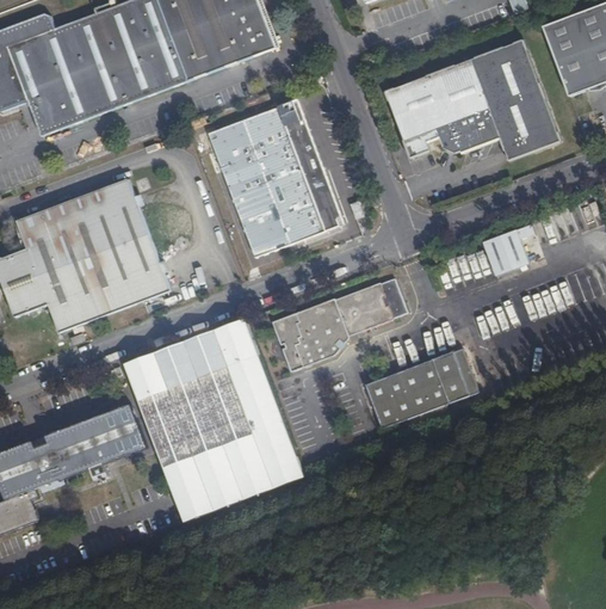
[(189,19),(180,0),(149,0),(150,2),(65,36),(60,23),(53,19),(0,38),(0,102),(6,117),(13,120),(39,110),(53,145),(86,131),(212,82),(189,19)]
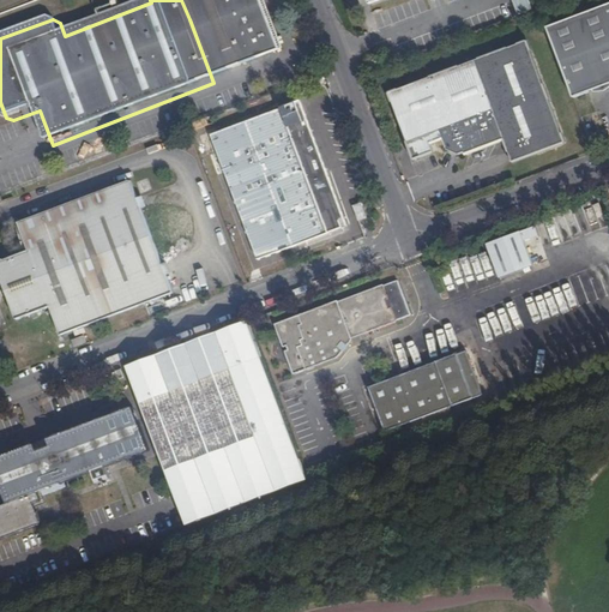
[(181,0),(190,19),(213,83),(279,58),(258,0),(181,0)]
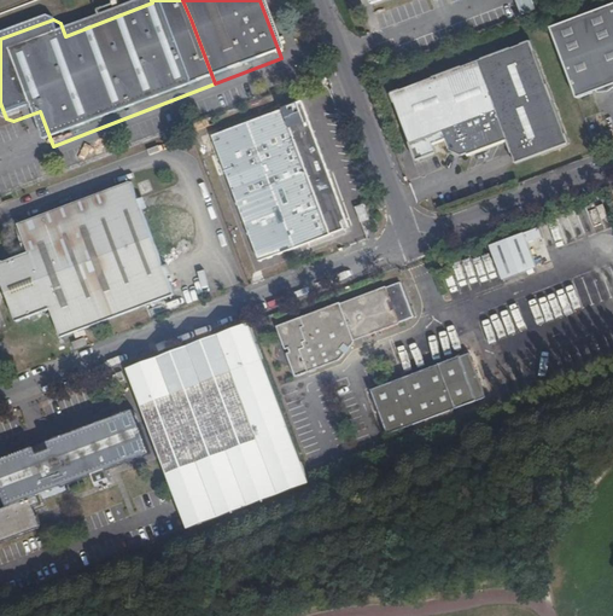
[(612,1),(547,25),(552,41),(573,97),(612,82),(612,1)]
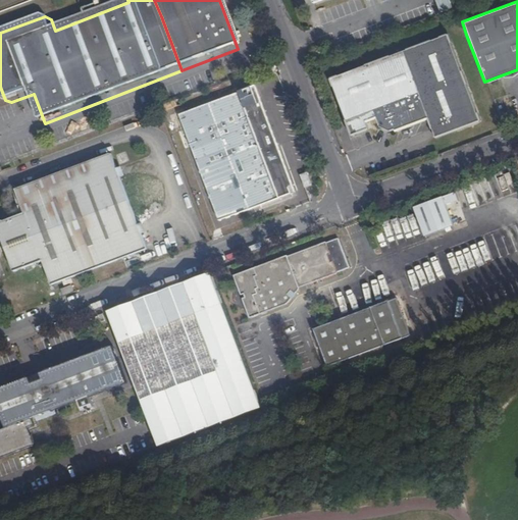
[(433,137),(477,120),(445,35),(328,78),(351,134),(369,126),(366,119),(377,115),(380,125),(390,130),(392,128),(393,131),(426,118),(433,137)]
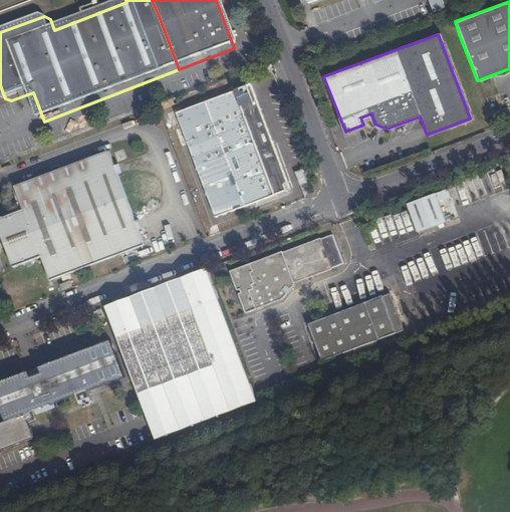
[(197,157),(261,123),(251,96),(238,100),(234,88),(176,109),(182,129),(178,131),(183,143),(187,141),(193,158),(197,157)]
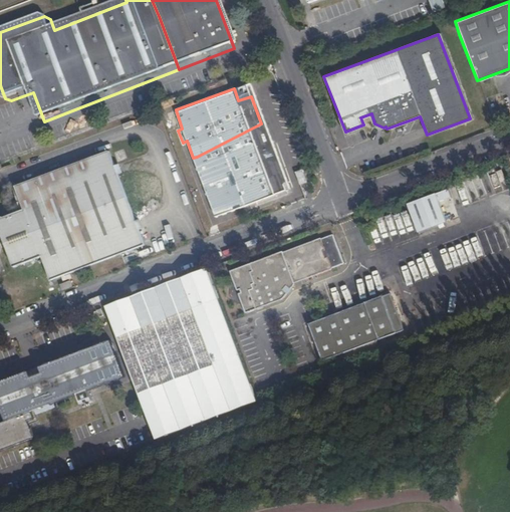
[(286,187),(261,123),(197,157),(193,158),(215,214),(286,187)]
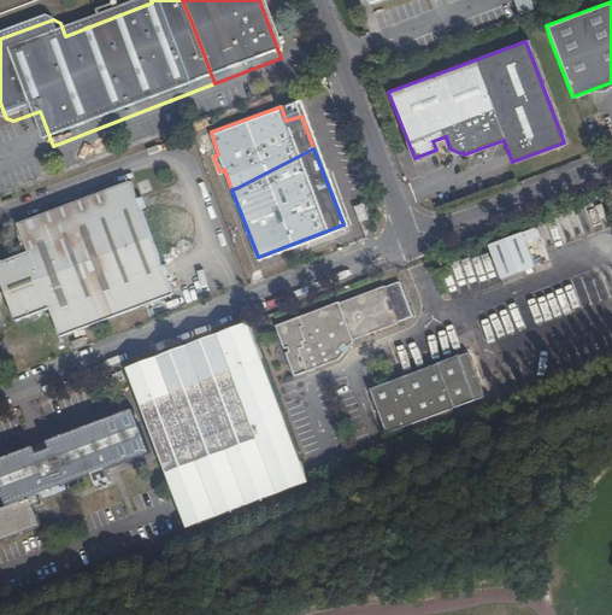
[(354,177),(342,181),(349,199),(362,194),(354,177)]
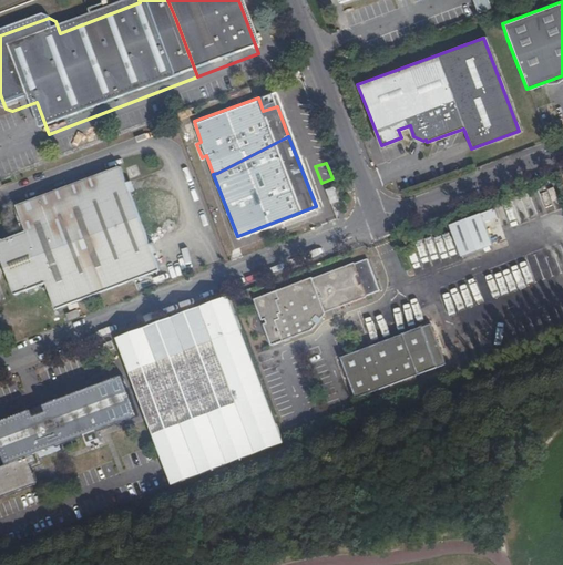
[(67,301),(155,268),(116,164),(12,202),(22,228),(0,236),(0,263),(11,293),(41,281),(50,307),(63,302),(64,308),(74,305),(73,301),(68,304),(67,301)]
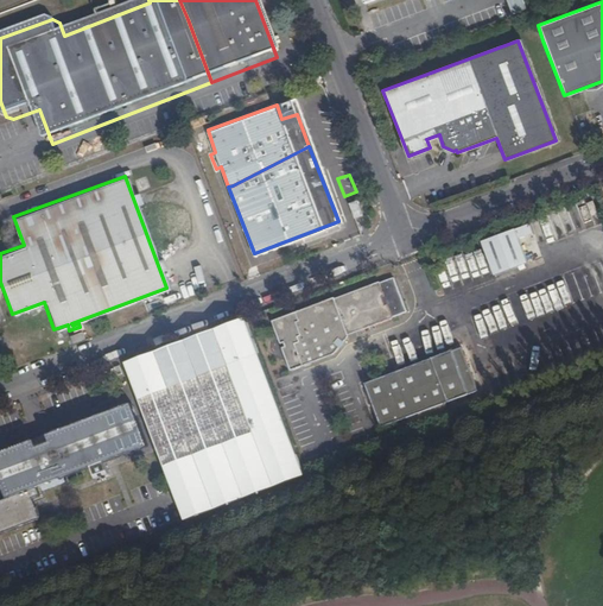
[(514,229),(481,242),(493,277),(527,264),(514,229)]
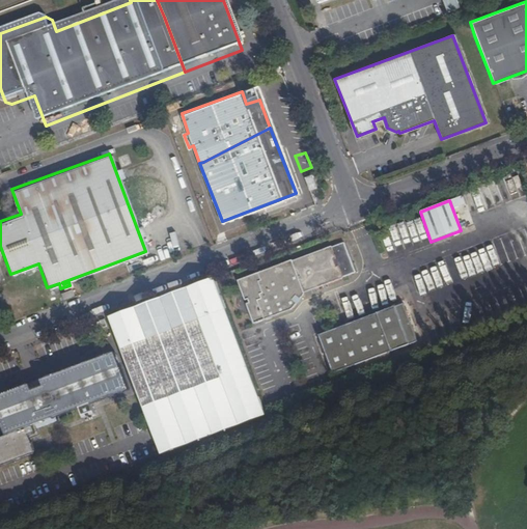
[(334,255),(329,244),(290,258),(289,255),(236,276),(243,297),(247,295),(248,299),(244,300),(252,319),(292,305),(296,300),(293,298),(295,294),(298,297),(302,290),(302,289),(340,275),(336,261),(333,262),(331,256),(334,255)]
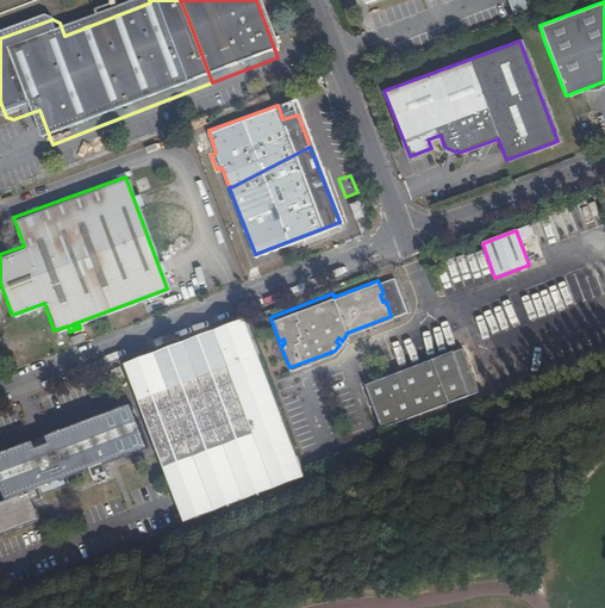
[(123,361),(182,520),(212,509),(242,497),(272,486),(301,476),(244,317),(213,329),(184,340),(154,351),(123,361)]
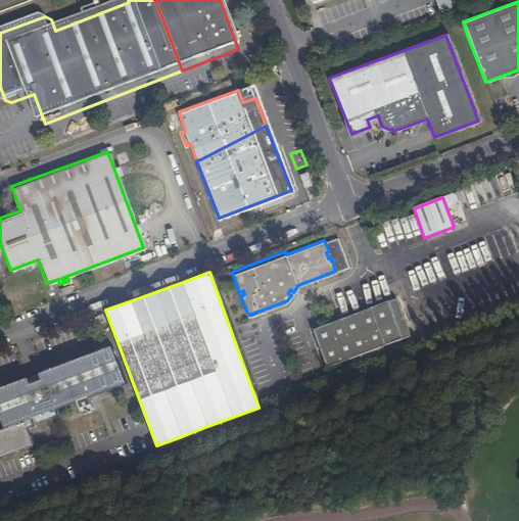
[(385,299),(399,335),(406,333),(391,297),(385,299)]
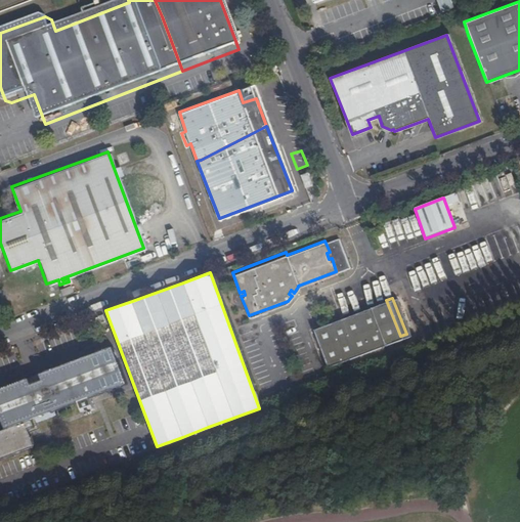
[(326,364),(400,336),(386,300),(312,328),(326,364)]
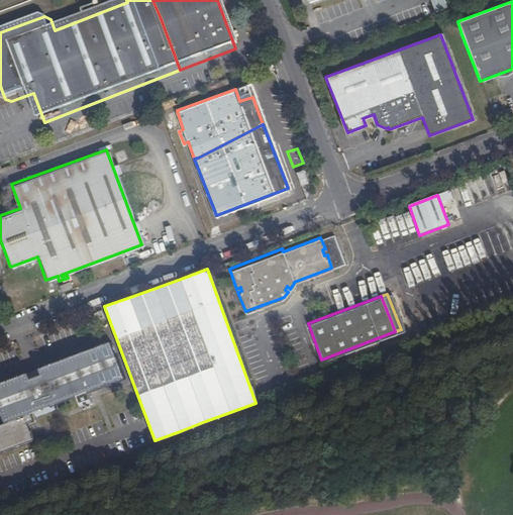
[(95,389),(122,378),(120,374),(109,345),(108,341),(81,351),(36,369),(35,367),(24,372),(24,373),(0,382),(0,417),(2,422),(0,423),(0,450),(30,439),(29,438),(24,425),(33,421),(32,416),(52,408),(50,406),(56,404),(72,397),(75,396),(79,407),(90,402),(86,392),(95,389)]
